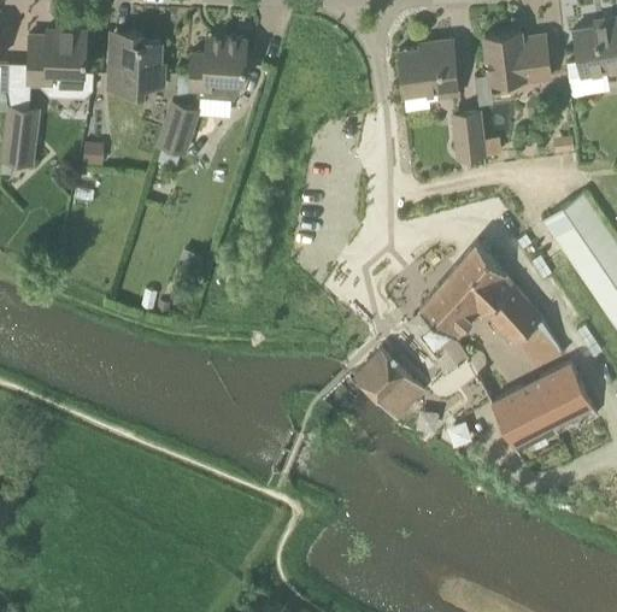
[(581,77),(606,72),(616,70),(616,19),(604,22),(605,27),(595,29),(574,33),(580,77),(581,77)]
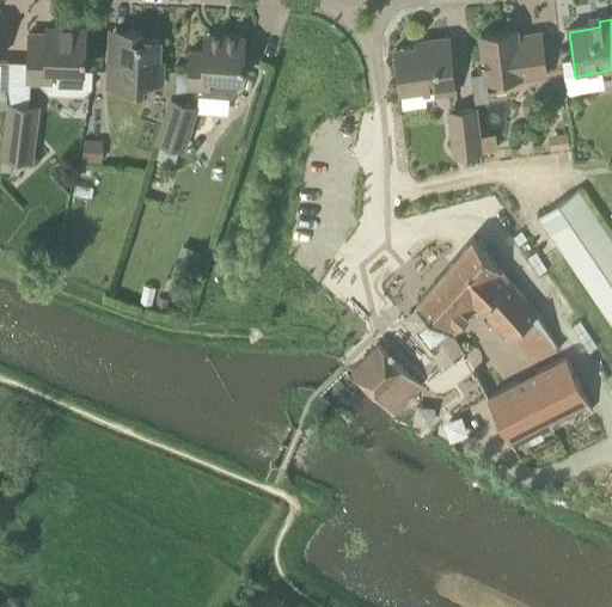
[(85,73),(86,32),(46,31),(44,38),(29,37),(28,85),(53,87),(54,72),(85,73)]
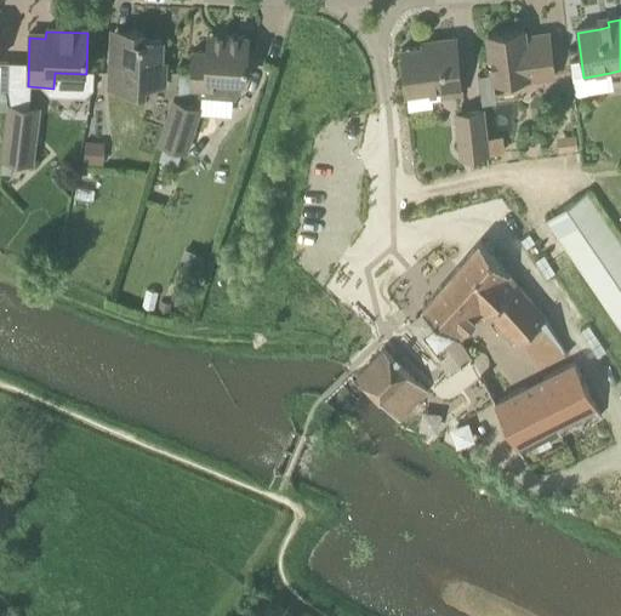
[(524,41),(524,34),(488,39),(491,62),(493,87),(512,85),(513,89),(554,83),(550,38),(524,41)]
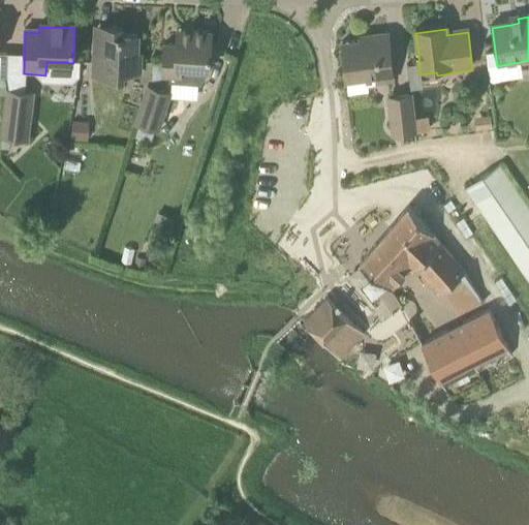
[(121,37),(122,30),(107,30),(106,37),(95,36),(93,79),(123,80),(123,73),(141,74),(141,56),(137,56),(138,38),(121,37)]
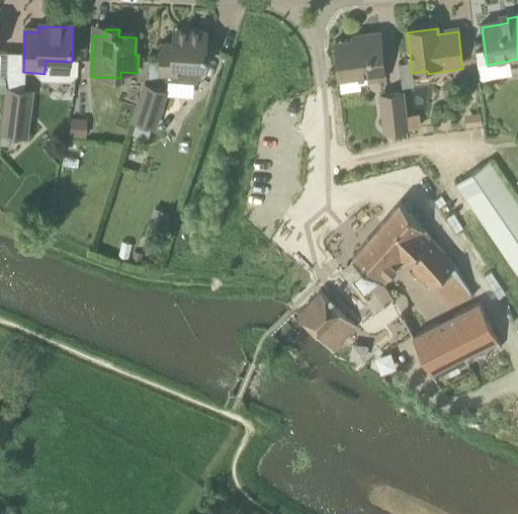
[(157,76),(166,76),(166,84),(196,86),(202,76),(202,71),(204,71),(207,34),(185,33),(185,39),(173,38),(173,47),(161,46),(160,65),(149,65),(147,87),(157,88),(157,76)]
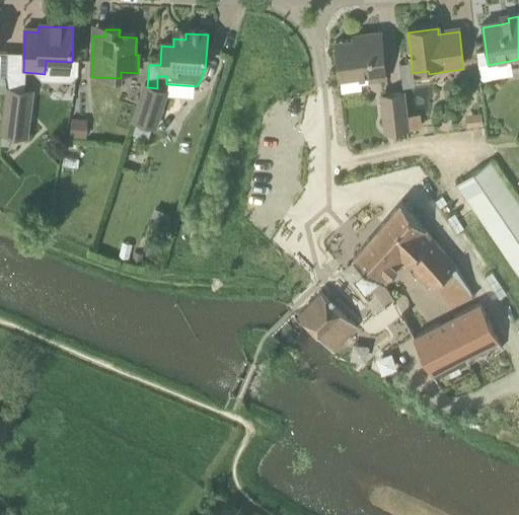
[(385,82),(381,35),(360,38),(361,42),(336,44),(339,80),(369,78),(369,83),(385,82)]
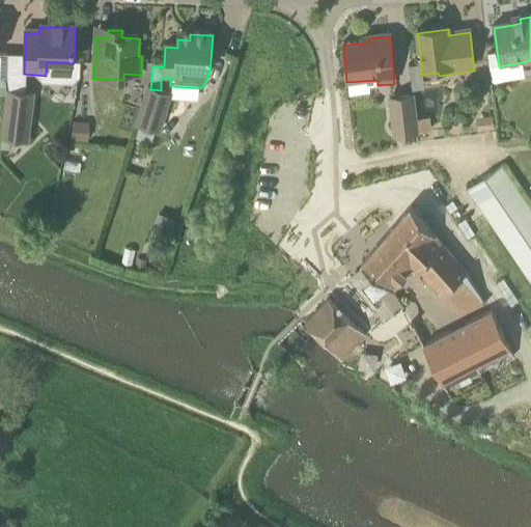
[(159,133),(170,96),(148,89),(136,127),(159,133)]
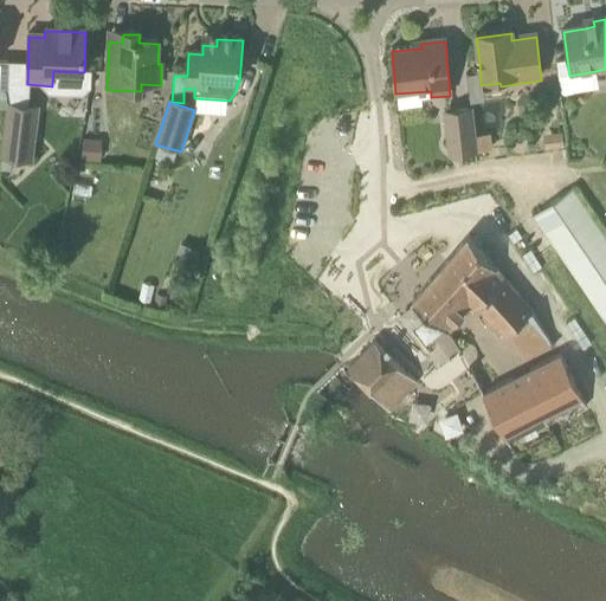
[(33,163),(40,110),(10,105),(2,159),(18,161),(33,163)]
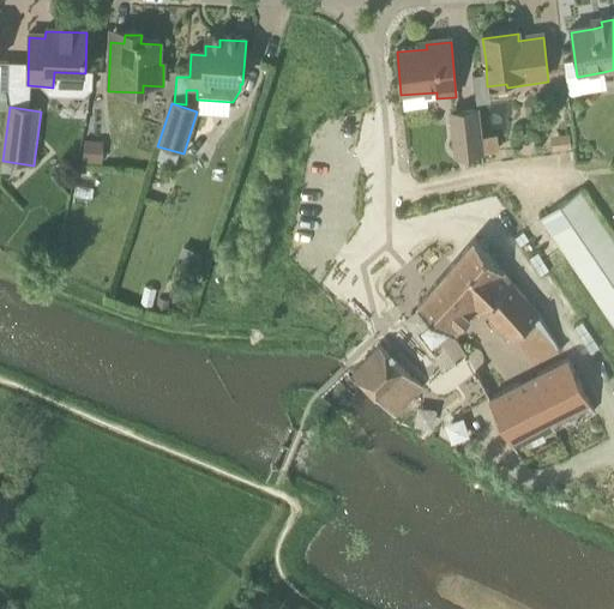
[(453,161),(485,157),(479,113),(449,116),(453,161)]
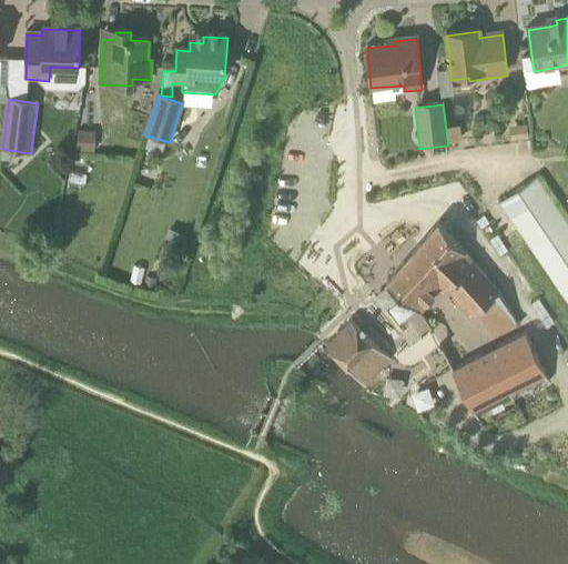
[(527,128),(510,130),(511,143),(528,141),(527,128)]
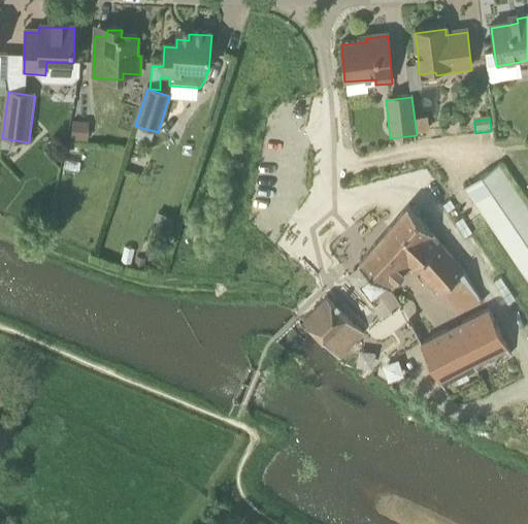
[(72,124),(71,142),(88,143),(89,125),(72,124)]
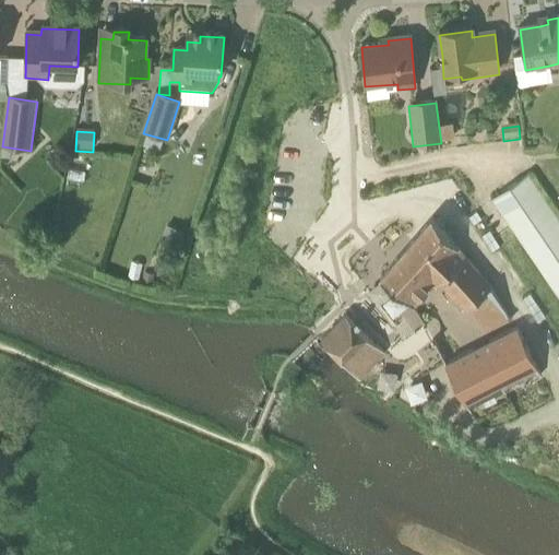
[(2,146),(1,160),(15,161),(16,149),(2,146)]
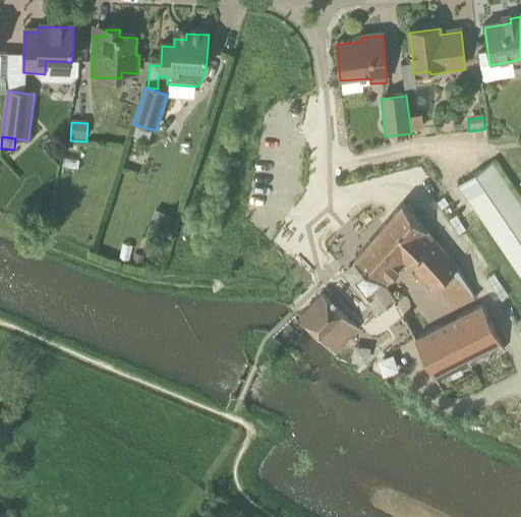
[(520,206),(493,164),(458,188),(483,225),(520,280),(520,206)]
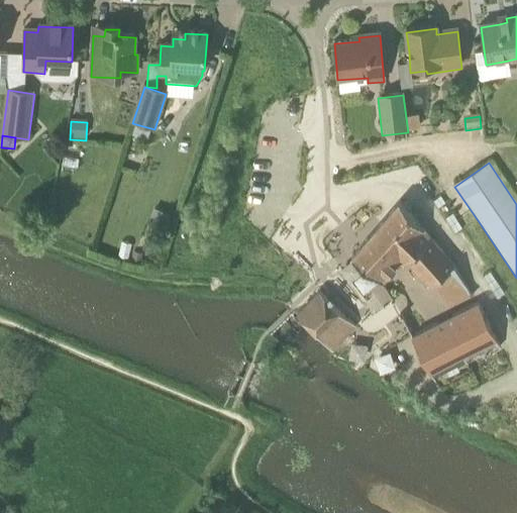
[(453,268),(400,204),(351,260),(378,285),(381,289),(398,279),(393,272),(404,265),(408,271),(414,268),(427,287),(431,284),(444,310),(469,296),(453,268)]
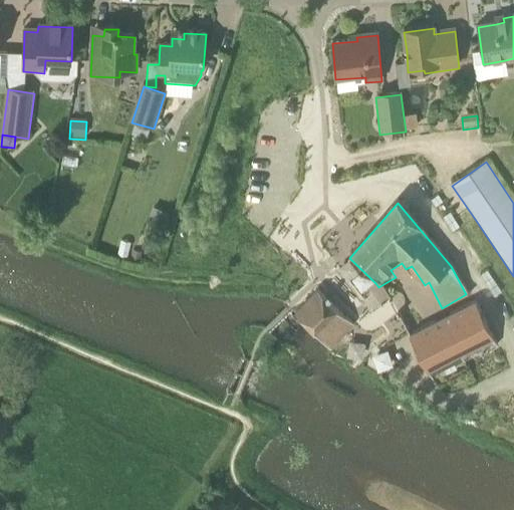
[(332,352),(355,330),(318,292),(295,314),(295,315),(332,352)]
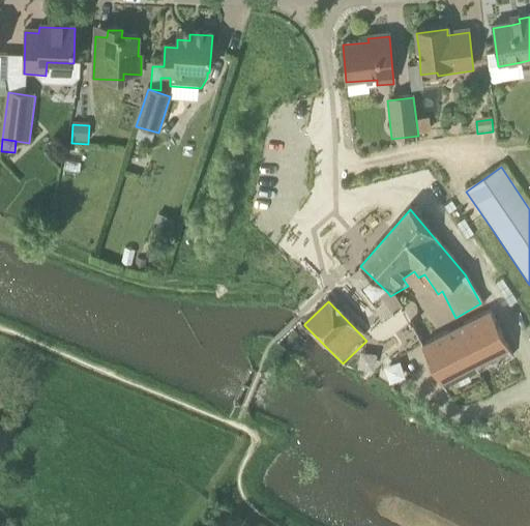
[(491,317),(459,339),(481,373),(513,351),(491,317)]
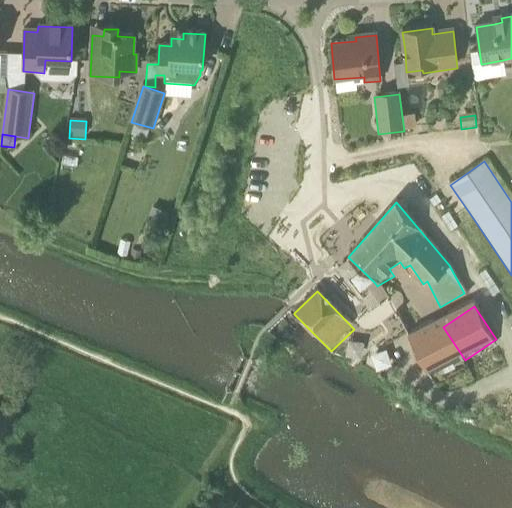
[(465,360),(443,327),(412,347),(434,380),(465,360)]
